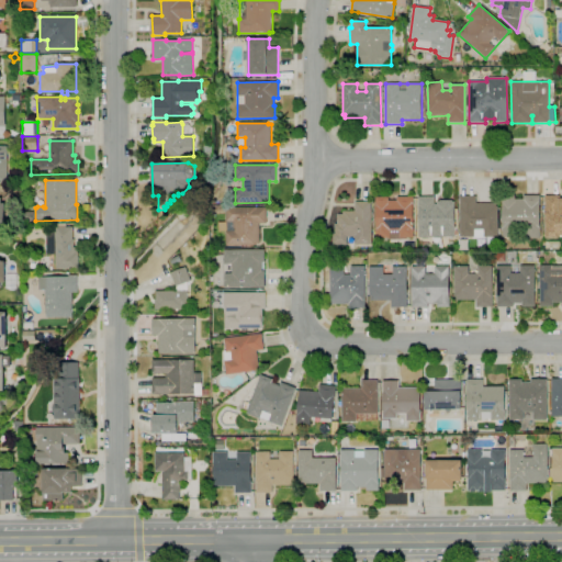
[(540,238),(525,238),(525,229),(515,229),(515,237),(502,237),(502,228),(503,228),(503,203),(503,195),(515,195),(515,199),(524,199),(524,195),(540,195),(540,202),(539,202),(539,228),(540,228),(540,238)]
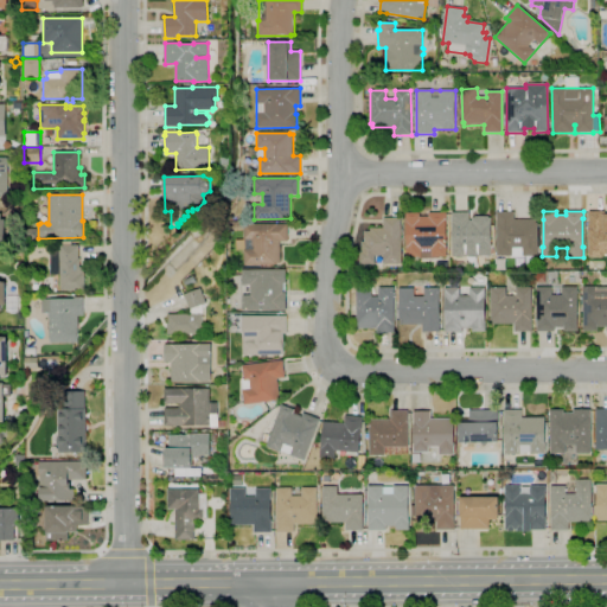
[(604,257),(588,257),(588,211),(606,211),(606,215),(606,213),(606,254),(604,254),(604,257)]
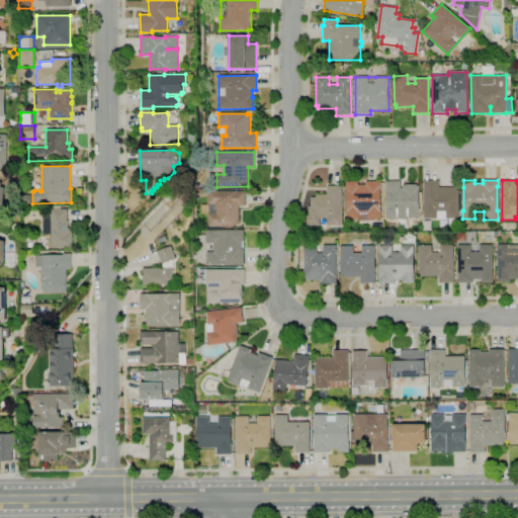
[(374,222),(358,222),(358,220),(346,220),(346,181),(357,181),(358,185),(366,185),(366,181),(380,181),(381,220),(374,220),(374,222)]
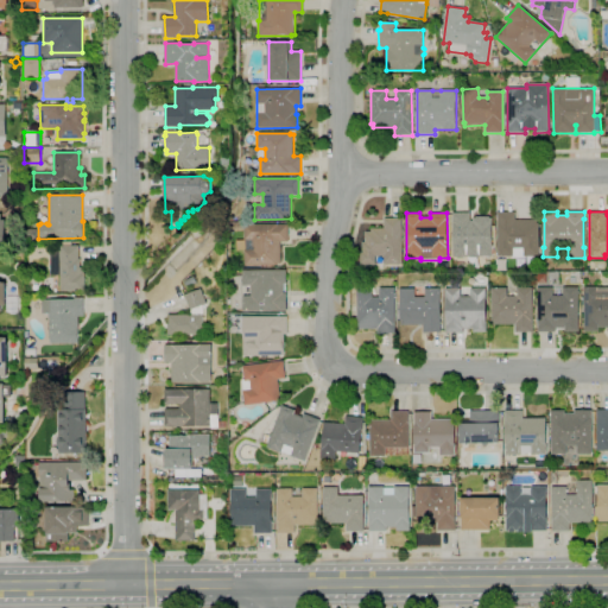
[(474,219),(476,216),(488,216),(489,219),(492,217),(492,249),(494,249),(494,254),(492,254),(492,257),(479,257),(479,255),(467,255),(467,257),(454,257),(453,213),(470,213),(470,221),(473,221),(473,219),(474,219)]
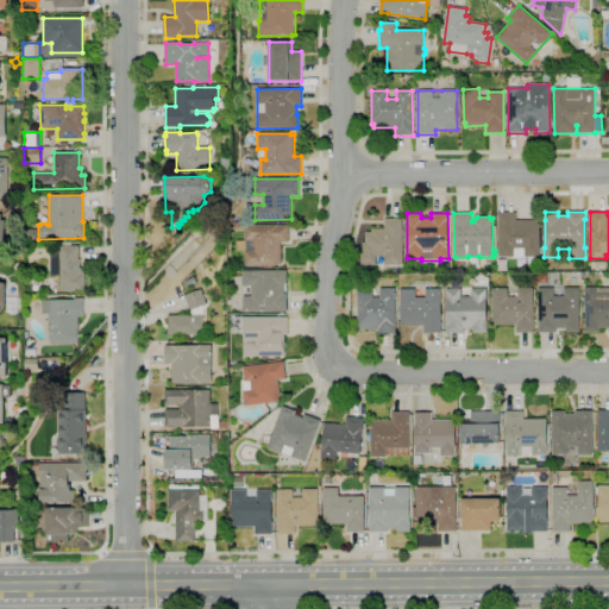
[(526,258),(513,258),(513,257),(498,257),(498,213),(516,213),(516,220),(538,220),(538,224),(539,224),(540,257),(526,257),(526,258)]
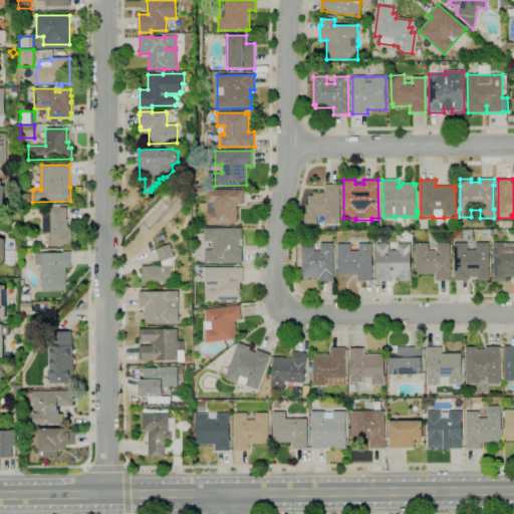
[(339,224),(324,224),(324,217),(317,217),(317,224),(304,224),(304,214),(306,214),(306,205),(308,205),(308,196),(313,196),(313,193),(324,193),(324,185),(338,184),(338,182),(341,182),(341,187),(339,187),(339,224)]
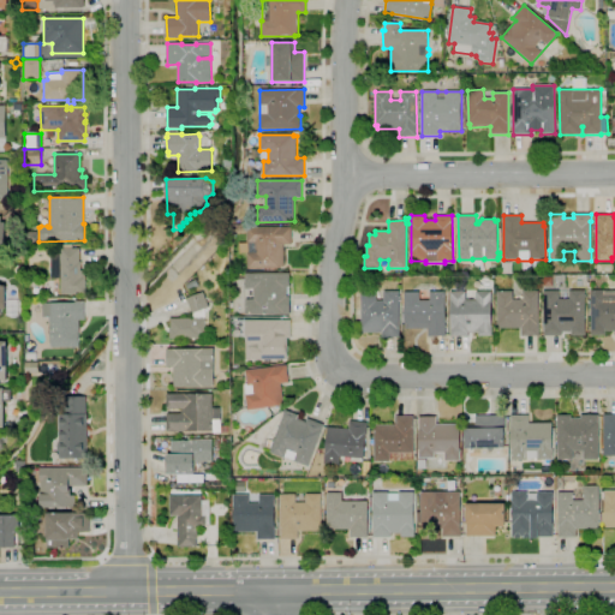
[(276,270),(263,270),(263,268),(248,269),(248,254),(239,254),(239,244),(248,243),(248,227),(292,227),(292,245),(284,245),(284,267),(280,267),(280,268),(276,268),(276,270)]
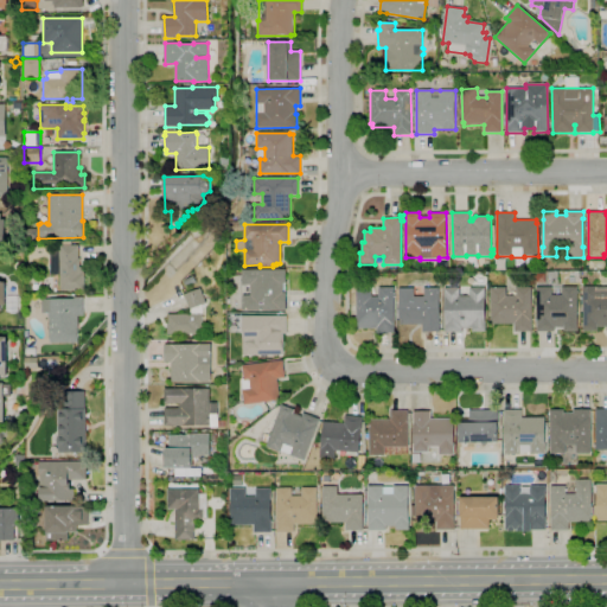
[(84,291),(59,291),(59,275),(49,275),(49,253),(59,253),(59,246),(78,246),(78,259),(80,259),(80,267),(83,267),(83,274),(84,274),(84,291)]
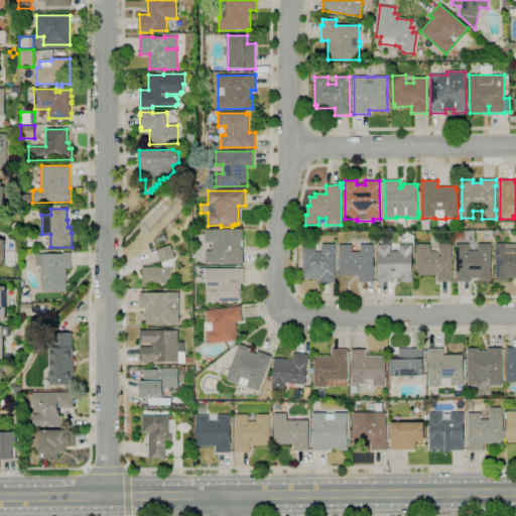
[(244,264),(207,264),(207,251),(213,251),(213,242),(206,243),(206,230),(243,229),(243,241),(243,247),(241,247),(241,241),(240,241),(241,249),(243,249),(244,264)]
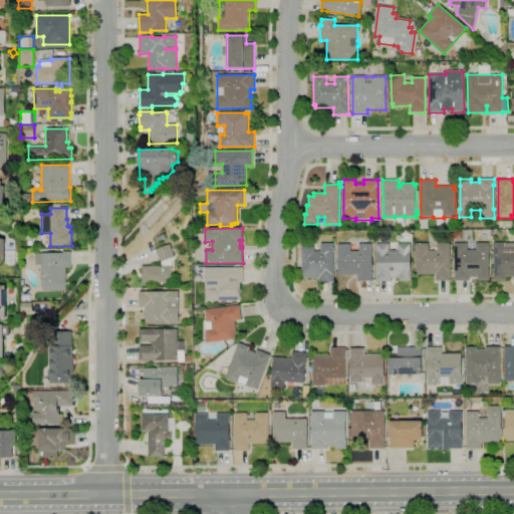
[(158,243),(156,237),(164,234),(166,239),(158,243)]
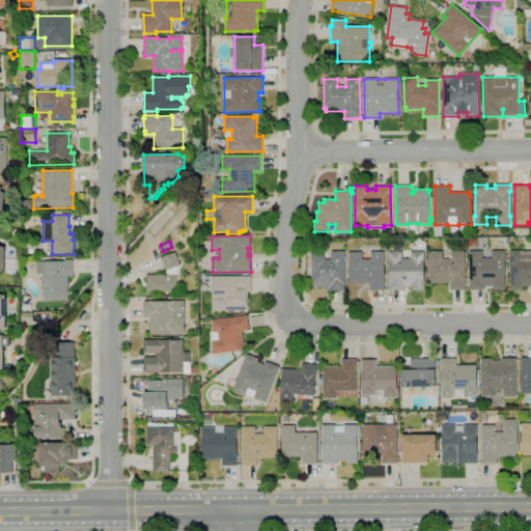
[(505,289),(493,290),(493,286),(484,286),(484,290),(470,290),(470,251),(482,251),(482,249),(492,249),(492,251),(505,251),(505,289)]
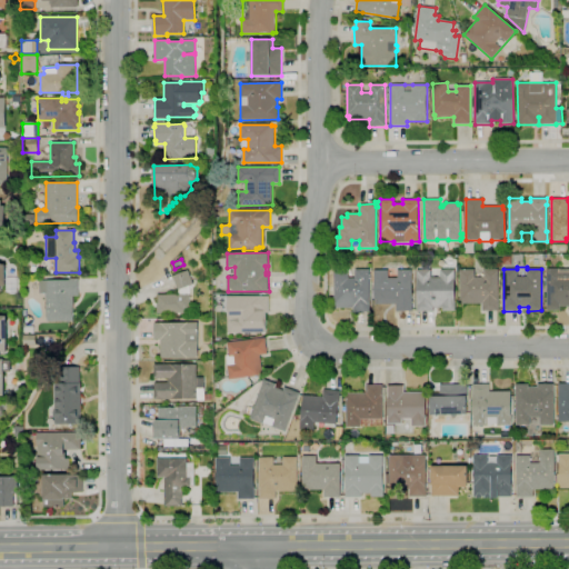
[(456,311),(442,311),(442,308),(433,308),(433,311),(417,311),(417,303),(418,303),(418,281),(417,281),(417,270),(431,270),(431,278),(440,278),(440,270),(456,269),(456,280),(455,280),(455,301),(456,301),(456,311)]
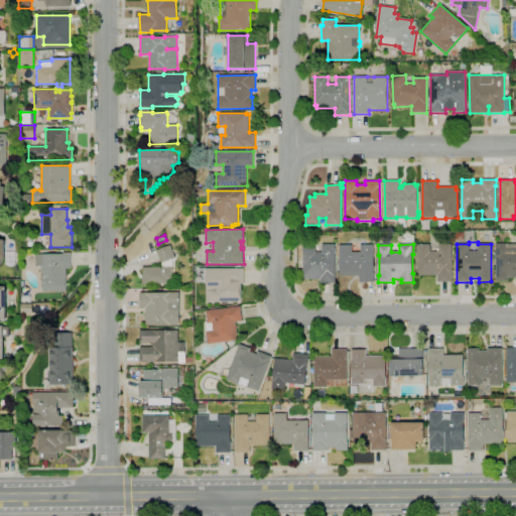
[(437,282),(437,275),(419,276),(419,272),(417,272),(417,245),(430,244),(430,251),(439,251),(438,244),(452,244),(453,282),(437,282)]
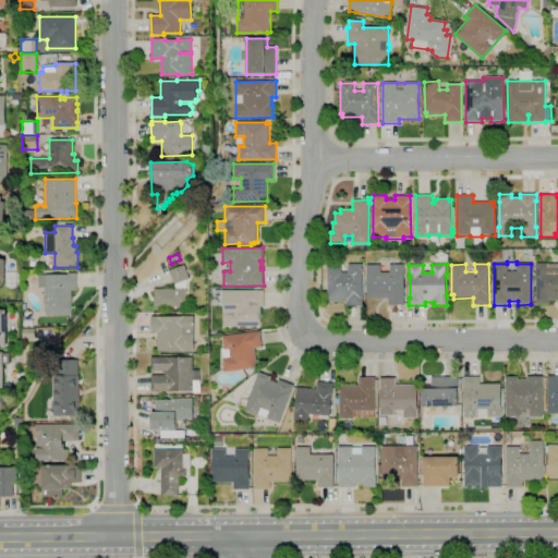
[(557,304),(557,301),(549,301),(549,304),(536,304),(536,264),(548,264),(557,264),(557,304)]
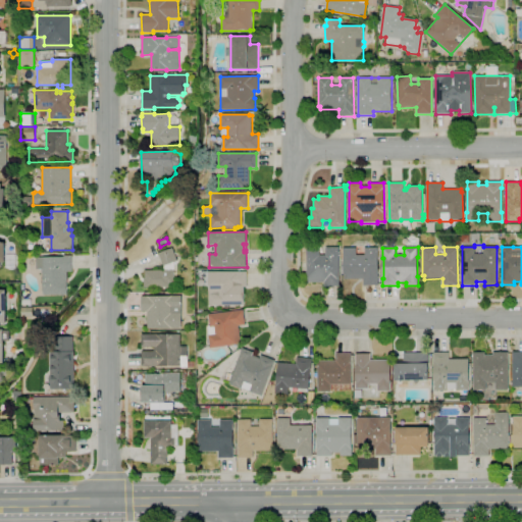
[(164,266),(163,266),(158,254),(172,248),(177,261),(174,262),(164,266)]
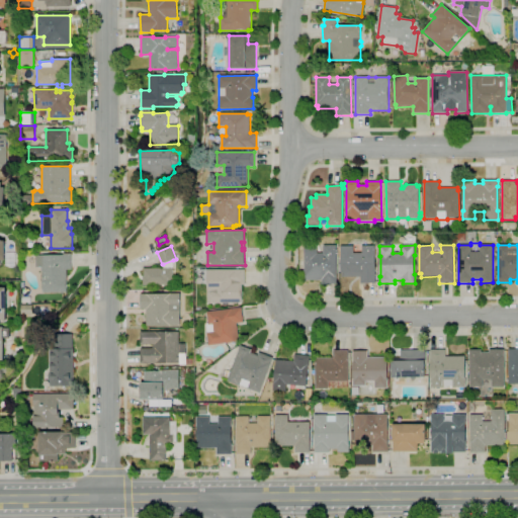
[(337,283),(322,284),(322,280),(306,280),(306,277),(305,277),(304,246),(317,246),(317,253),(323,253),(323,246),(336,246),(337,283)]
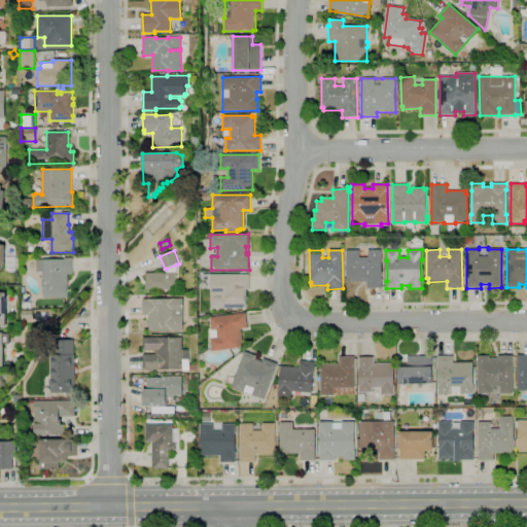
[(382,288),(366,288),(366,282),(347,282),(346,250),(359,250),(359,257),(369,257),(369,250),(382,250),(382,259),(382,279),(382,288)]
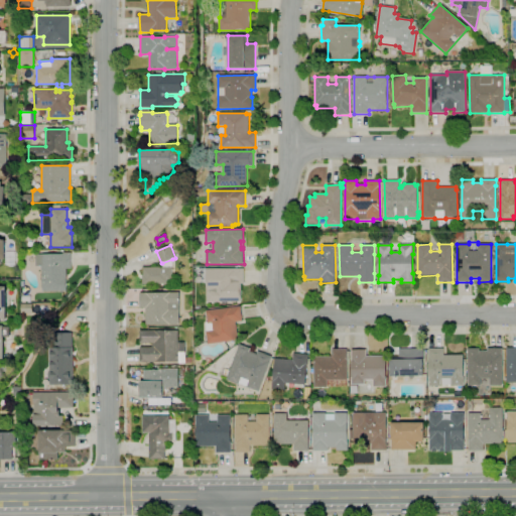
[(41,291),(41,271),(40,266),(35,266),(35,254),(62,254),(62,253),(71,253),(72,268),(67,269),(67,279),(66,279),(67,291),(41,291)]
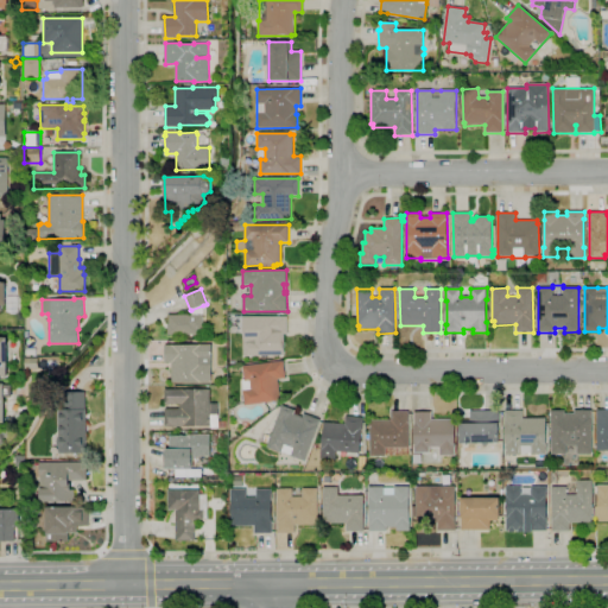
[(203,305),(203,330),(198,330),(198,335),(168,335),(168,324),(168,315),(191,315),(191,310),(203,305)]
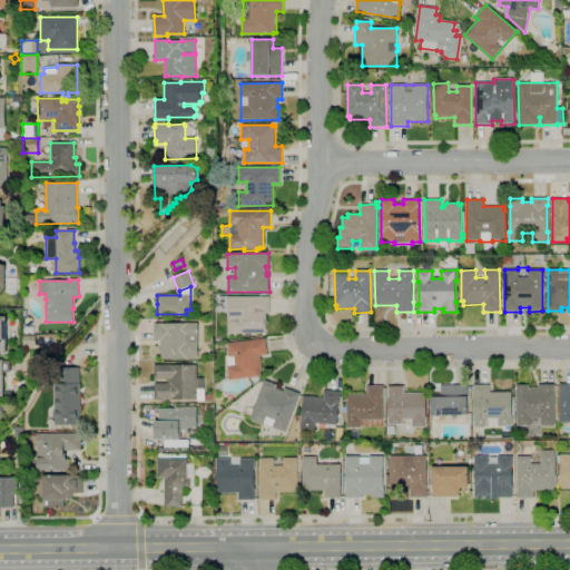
[(228,334),(228,297),(269,296),(269,313),(266,313),(266,333),(228,334)]
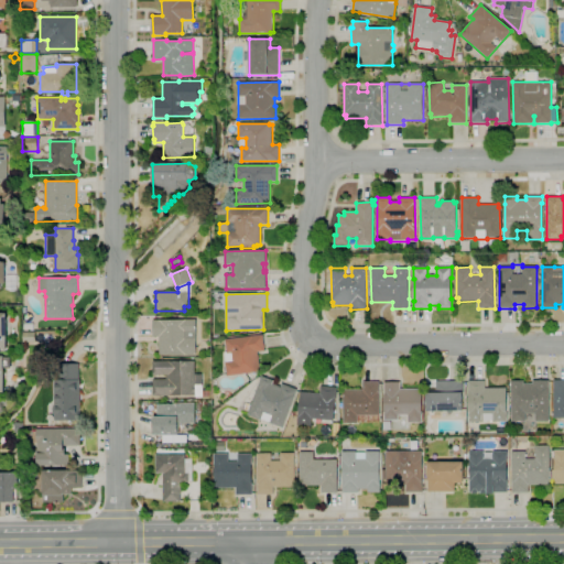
[(196,355),(160,355),(159,336),(152,336),(152,321),(196,320),(196,355)]
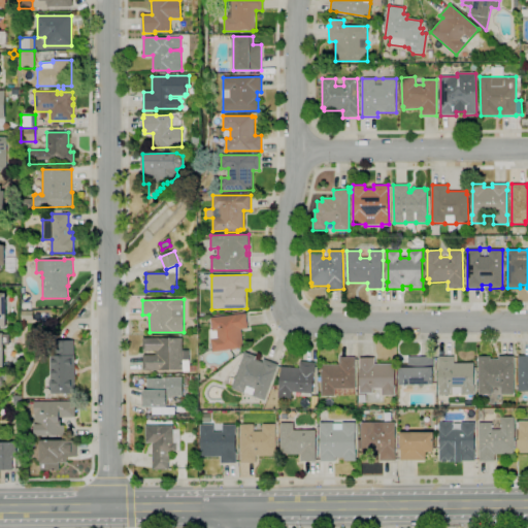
[(32,321),(22,321),(22,311),(32,311),(32,321)]
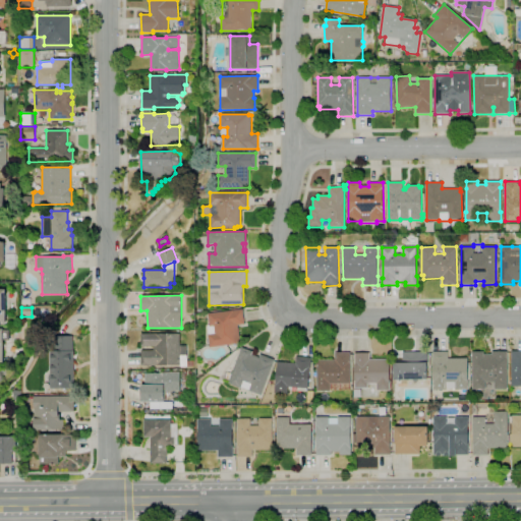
[(46,317),(42,312),(46,308),(50,312),(46,317)]
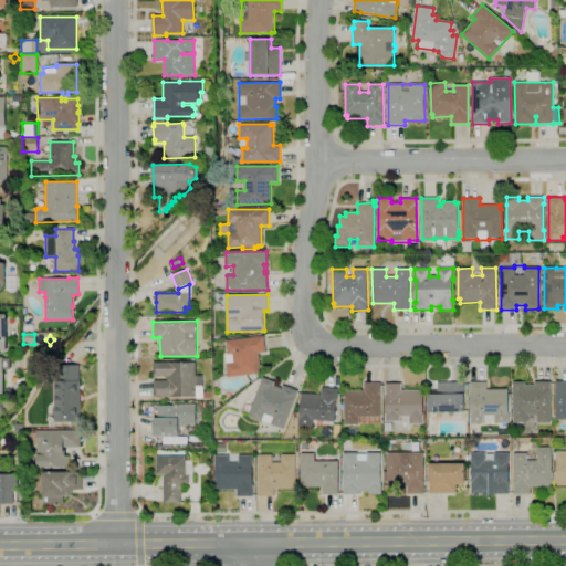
[(228,378),(226,364),(227,364),(226,354),(228,354),(226,342),(263,336),(265,353),(259,354),(261,371),(258,373),(258,374),(228,378)]
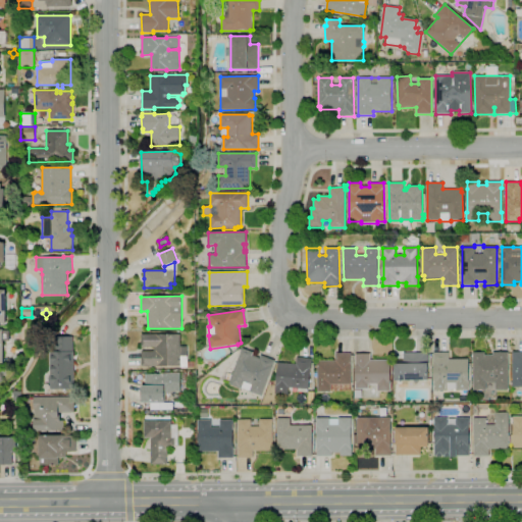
[(0,364),(0,329),(4,329),(4,331),(9,331),(9,342),(4,342),(4,364),(0,364)]
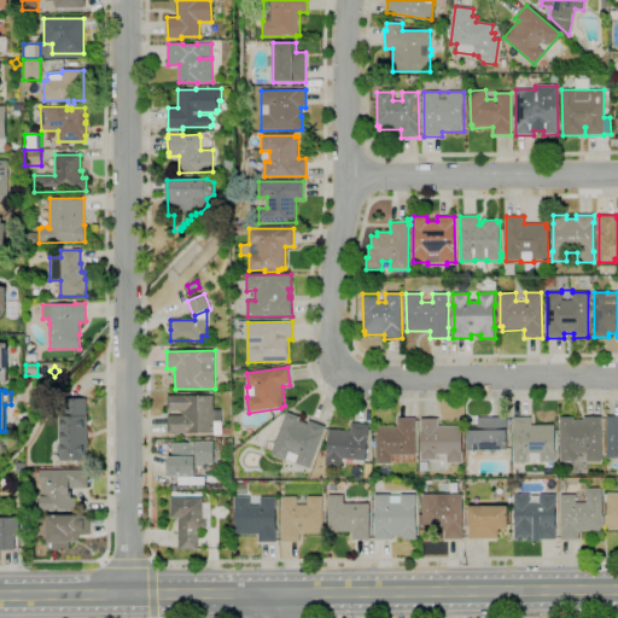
[(229,436),(214,436),(214,433),(168,433),(168,415),(182,415),(182,412),(168,412),(168,396),(214,396),(214,410),(221,410),(221,421),(222,421),(222,429),(229,429),(229,436)]
